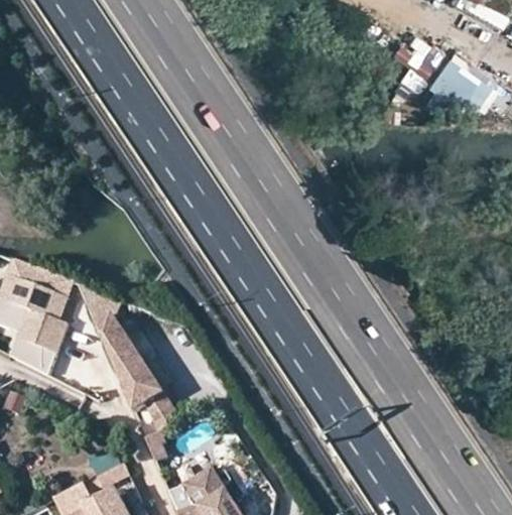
[(60,293),(8,273),(0,294),(0,297),(27,307),(16,337),(56,352),(68,323),(59,319),(51,316),(60,293)]
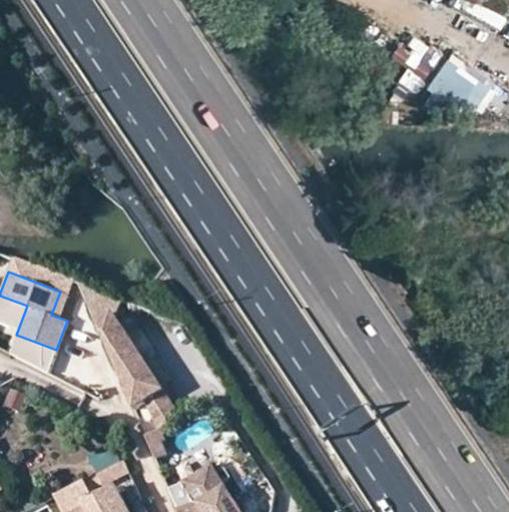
[(59,318),(67,295),(60,292),(51,315),(59,318)]
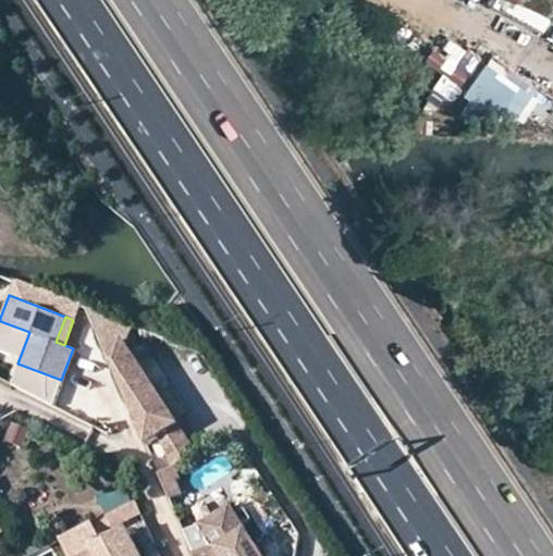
[(142,378),(147,375),(121,337),(101,346),(138,430),(143,440),(157,434),(169,462),(175,460),(196,447),(151,382),(146,384),(142,378)]
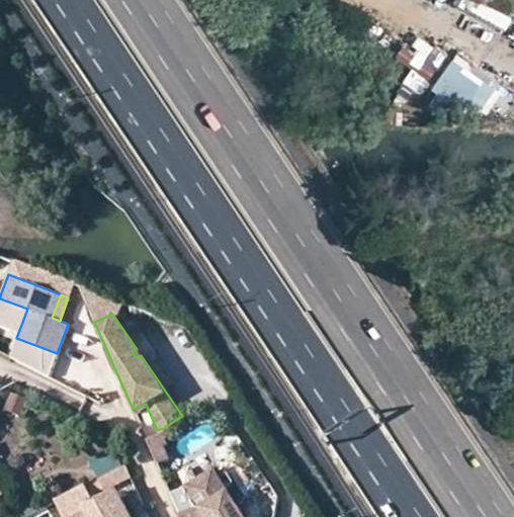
[(141,355),(137,349),(132,351),(136,357),(141,355)]
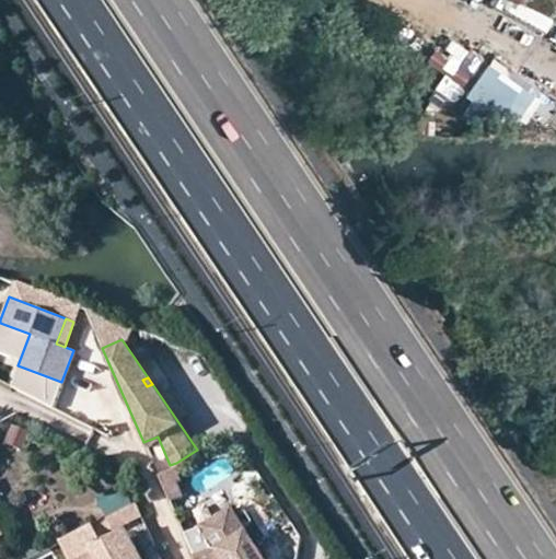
[(152,474),(164,502),(183,495),(171,466),(152,474)]
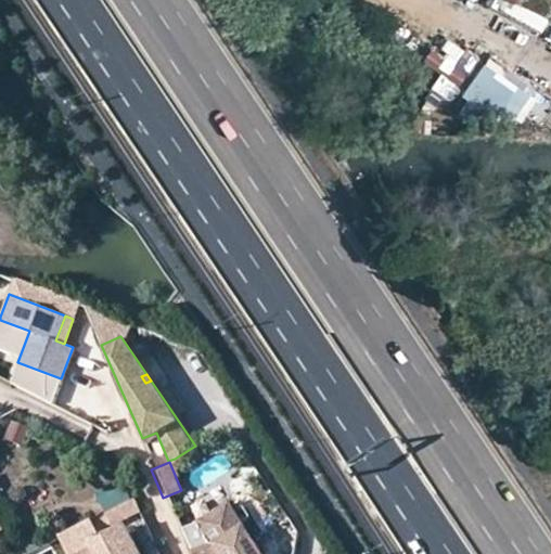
[(110,484),(91,492),(100,510),(117,501),(110,484)]
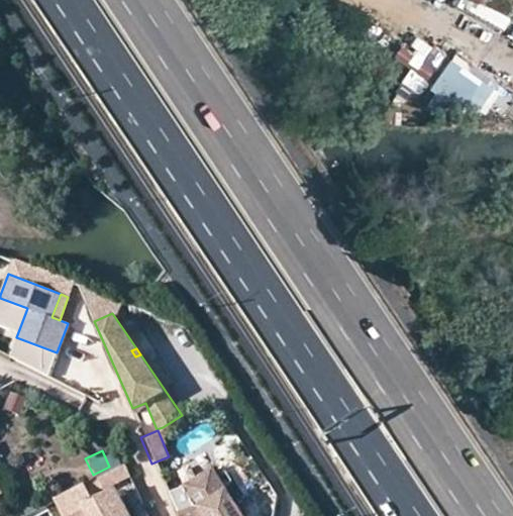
[(124,467),(99,480),(104,491),(129,478),(124,467)]
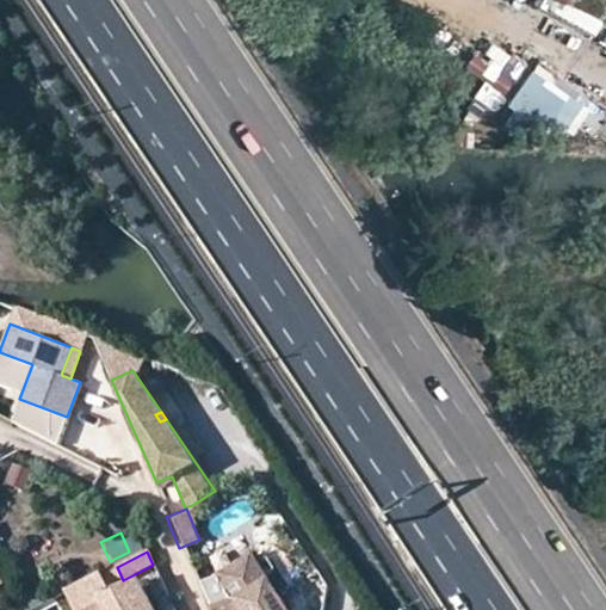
[(288,609),(252,554),(216,574),(199,581),(211,609),(288,609)]
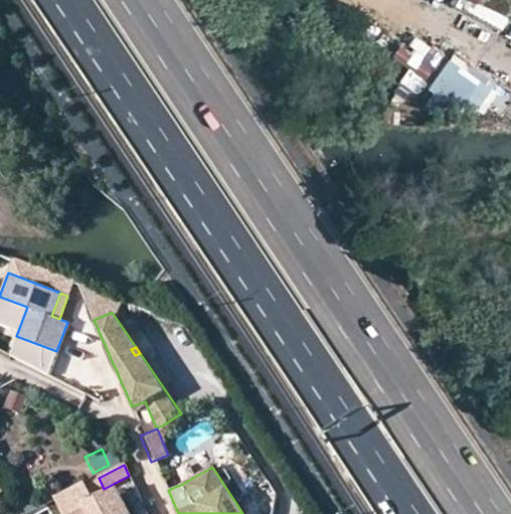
[(276,491),(268,477),(247,490),(263,513),(272,513),(276,491)]
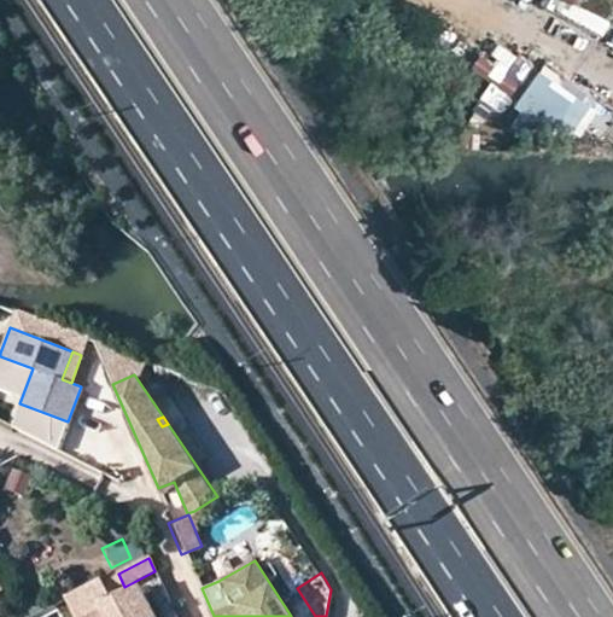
[(156,616),(141,587),(116,601),(104,581),(63,603),(70,616),(156,616)]
